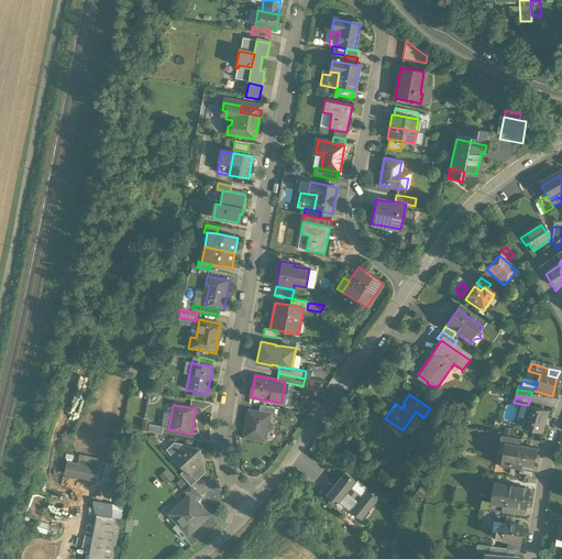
[(275,408),(260,406),(259,412),(270,414),(270,415),(274,416),(275,408)]
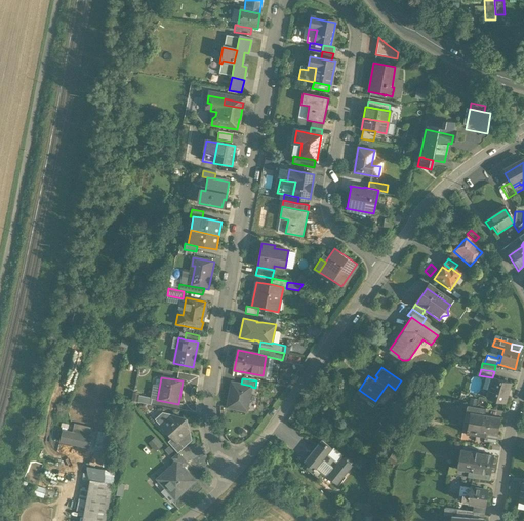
[(510,386),(493,382),(487,401),(504,406),(510,386)]
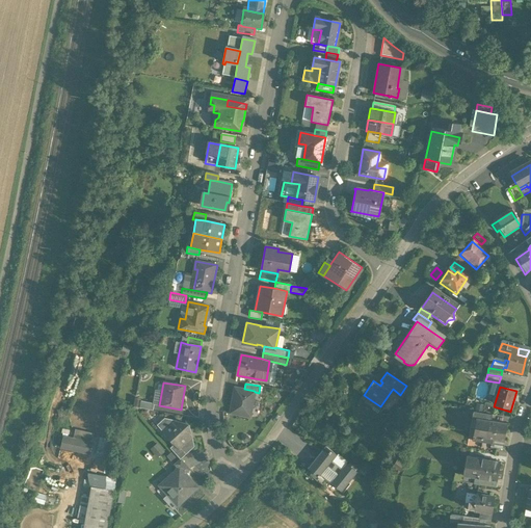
[(244,389),(234,388),(230,413),(249,417),(255,392),(255,391),(244,389)]
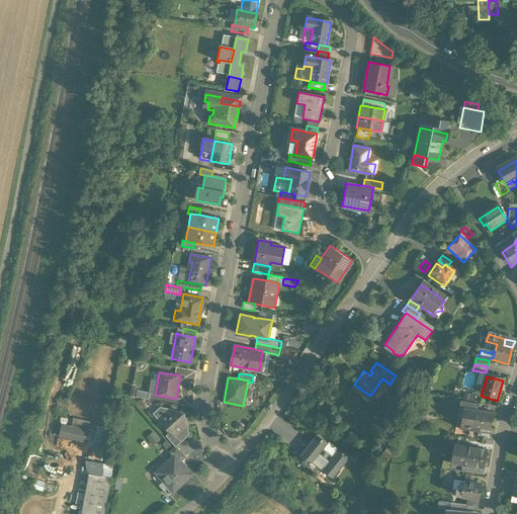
[(370,396),(361,390),(357,395),(366,401),(370,396)]
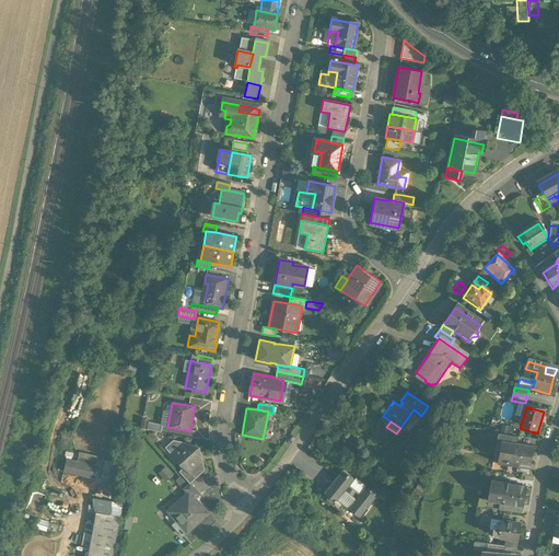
[(162,425),(148,423),(147,430),(161,432),(162,425)]
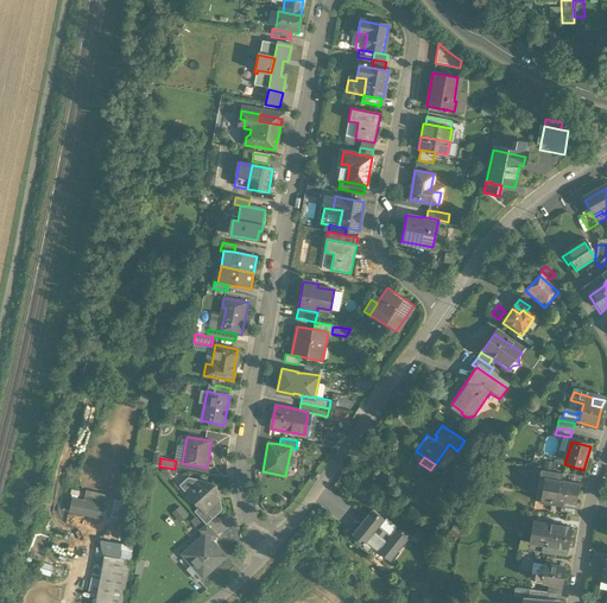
[(561,477),(539,474),(538,481),(560,484),(561,477)]
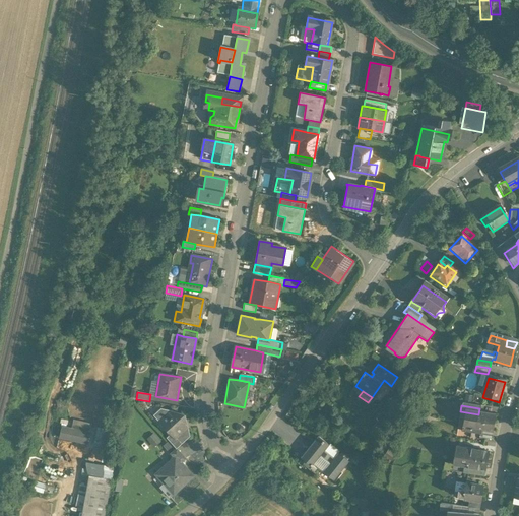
[(177,413),(173,417),(167,411),(164,410),(155,417),(168,430),(171,430),(173,432),(171,434),(180,444),(189,436),(187,430),(186,431),(182,427),(186,423),(185,416),(183,418),(181,416),(182,414),(177,413)]
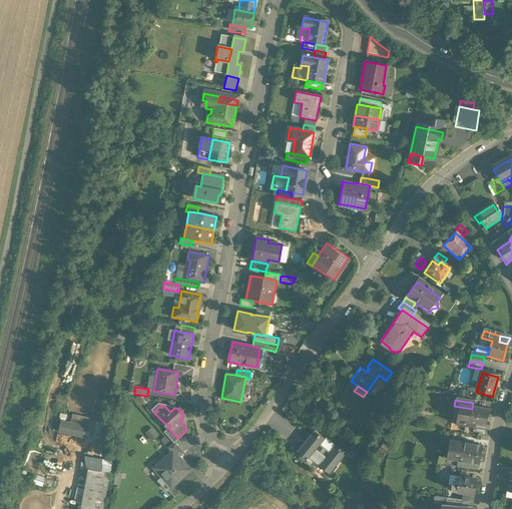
[(472,409),(454,406),(451,427),(472,430),(474,431),(474,425),(485,427),(488,412),(472,409)]
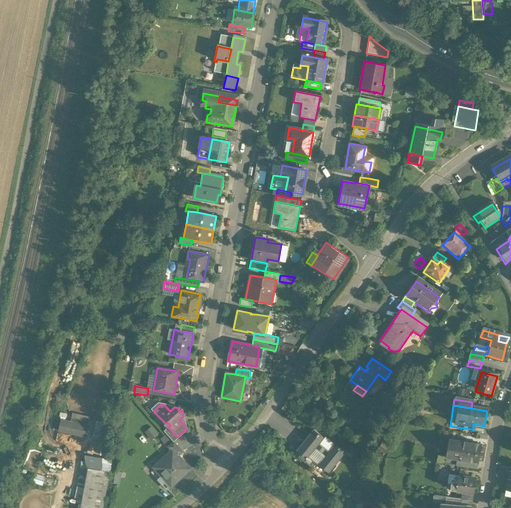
[(90,419),(71,415),(69,423),(88,427),(90,419)]
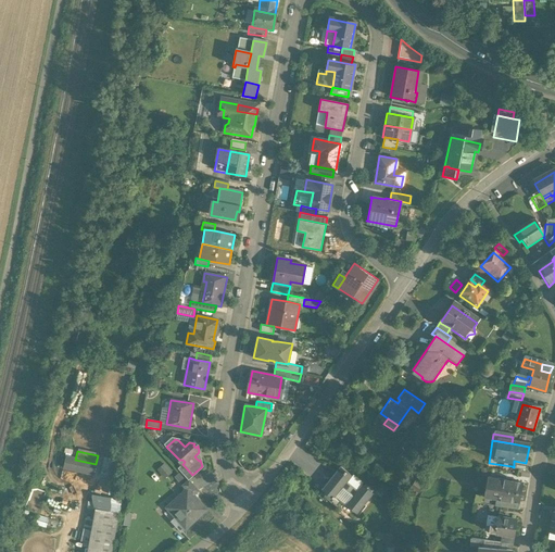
[(413,452),(408,456),(416,462),(419,458),(413,452)]
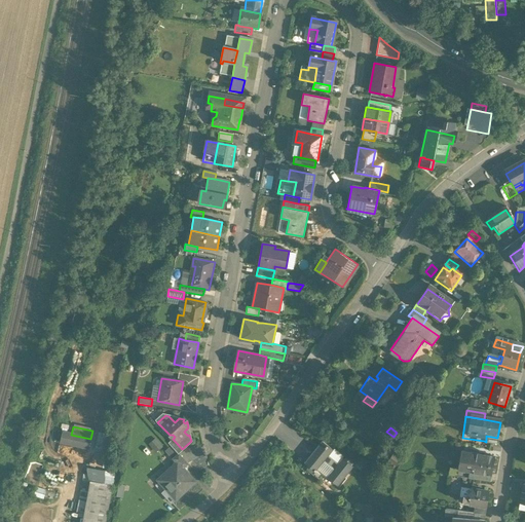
[(107,431),(99,429),(94,451),(102,453),(107,431)]
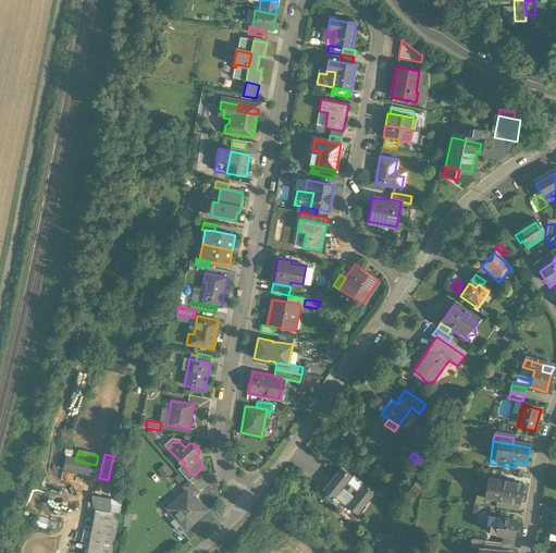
[(95,466),(65,459),(62,470),(93,477),(95,466)]
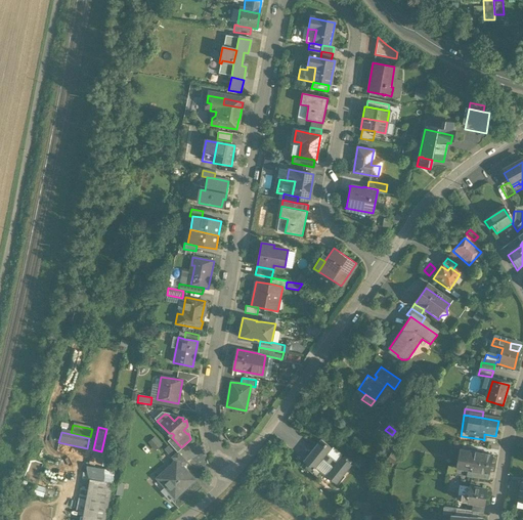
[(116,433),(109,432),(101,467),(109,468),(116,433)]
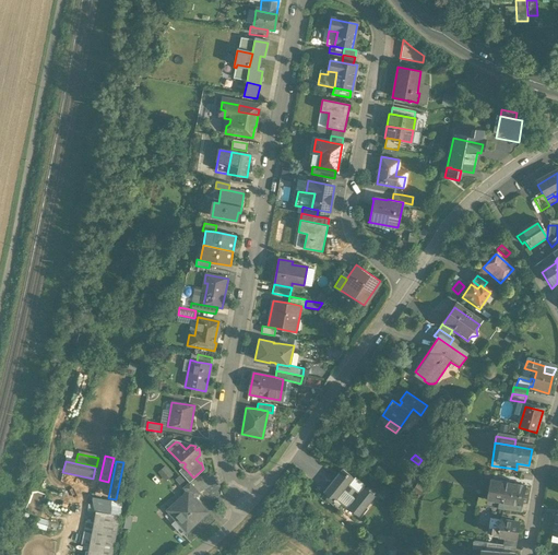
[(529,465),(517,463),(517,470),(514,469),(514,472),(526,475),(529,465)]
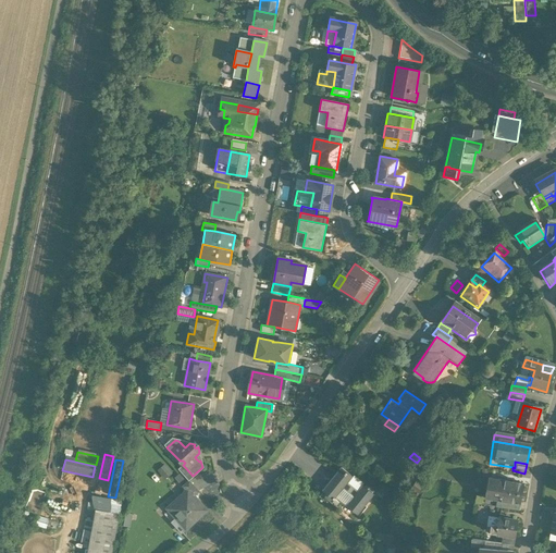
[(164,465),(158,470),(164,478),(171,472),(164,465)]
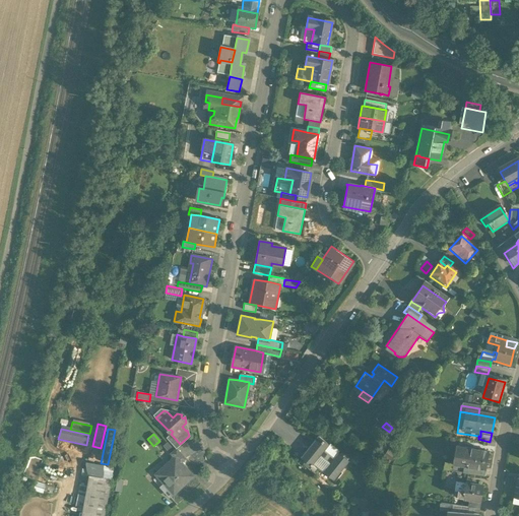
[(180,444),(171,434),(167,438),(176,448),(180,444)]
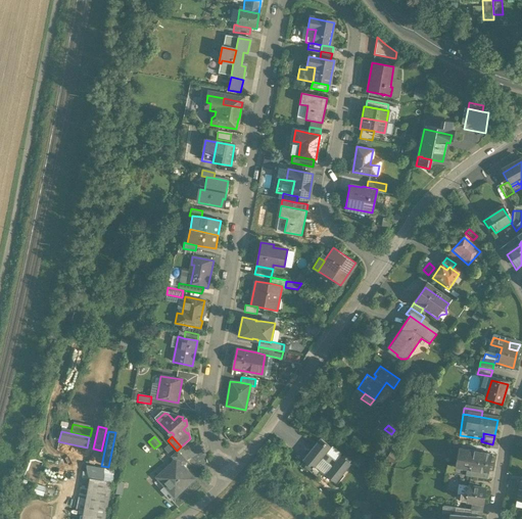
[(340,453),(336,459),(326,452),(331,445),(321,438),(304,460),(314,467),(322,457),(331,465),(325,472),(336,481),(351,462),(340,453)]
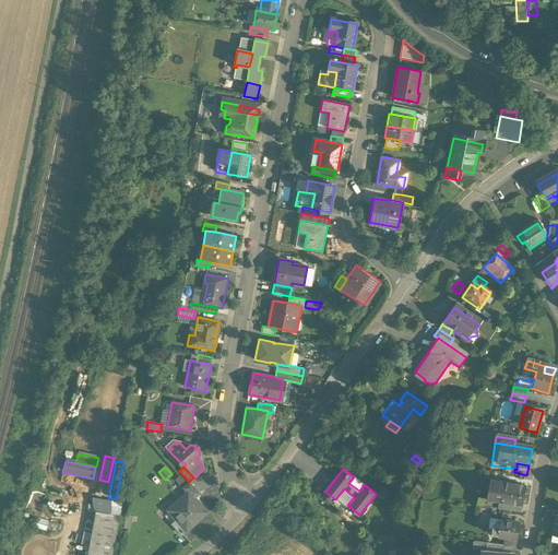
[(418,479),(414,484),(420,488),(425,483),(418,479)]
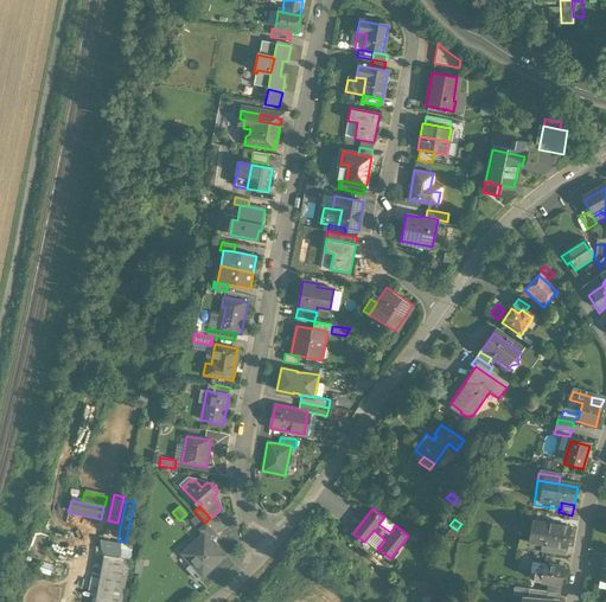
[(216,535),(205,524),(198,530),(203,535),(204,533),(210,540),(216,535)]
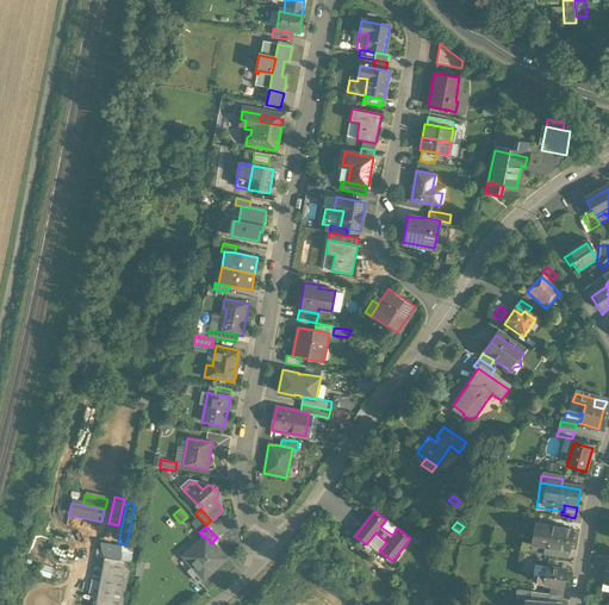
[(572,532),(538,526),(534,548),(569,554),(572,532)]
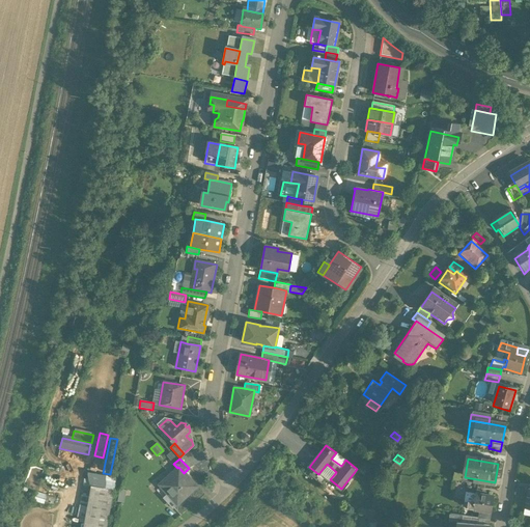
[(177,468),(159,484),(176,505),(197,487),(184,473),(178,467),(177,468)]
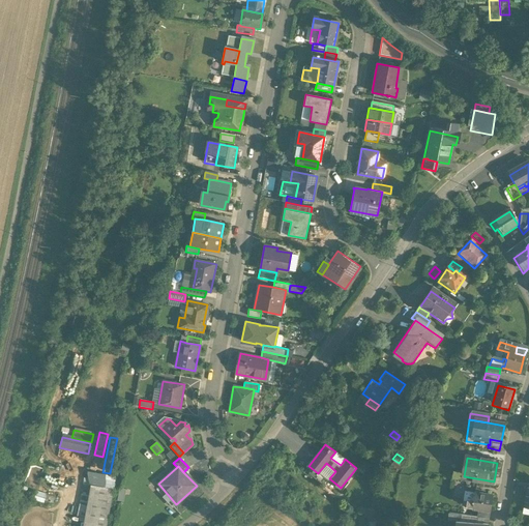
[(101,490),(105,475),(93,473),(90,488),(101,490)]
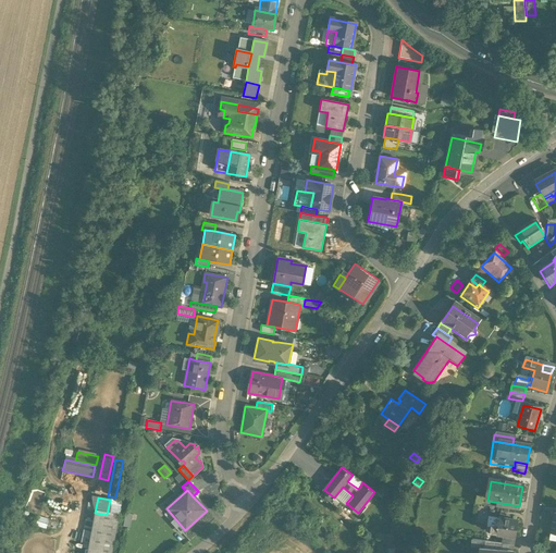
[(107,515),(95,513),(87,552),(111,552),(121,502),(110,500),(107,515)]
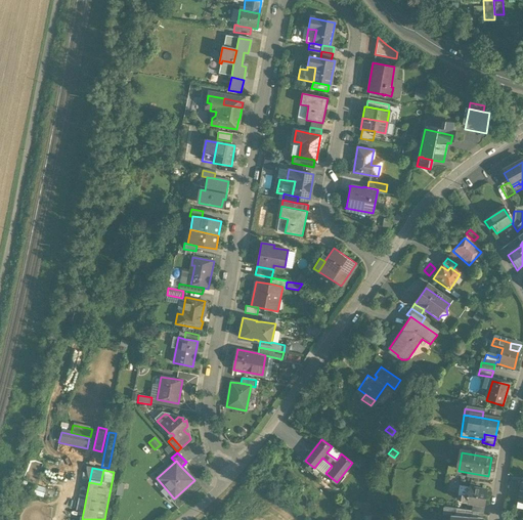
[(487,482),(488,476),(459,471),(455,470),(453,476),(487,482)]
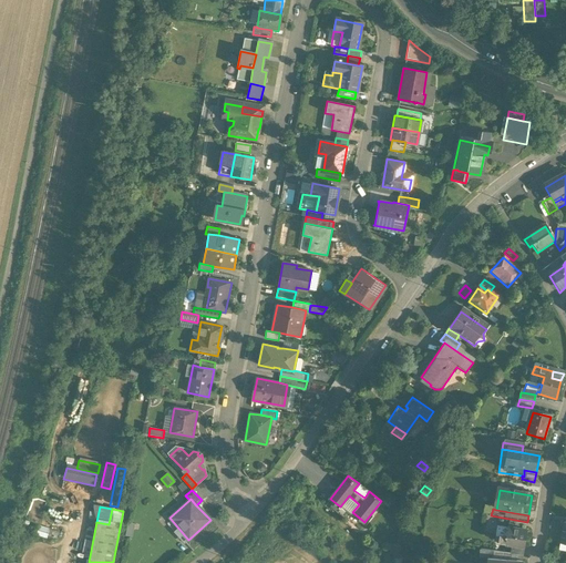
[(188,540),(170,518),(164,523),(183,544),(188,540)]
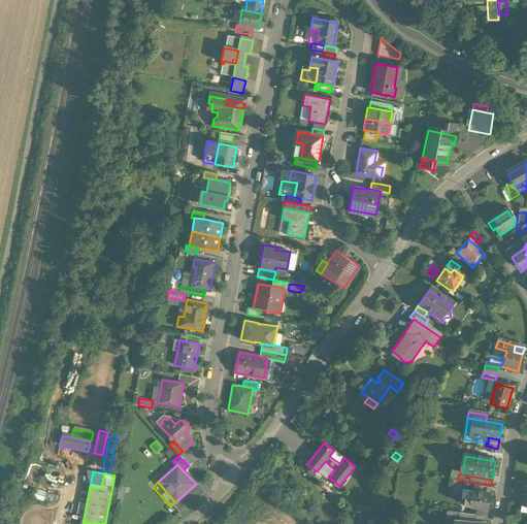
[(476,510),(488,511),(490,496),(472,493),(471,500),(465,499),(464,508),(476,510)]
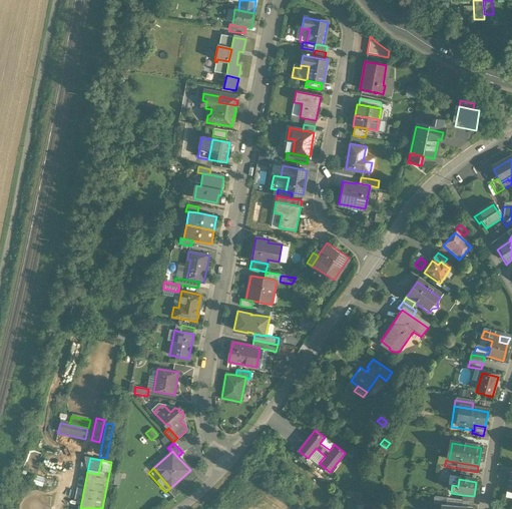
[(463,495),(462,502),(472,504),(474,496),(463,495)]
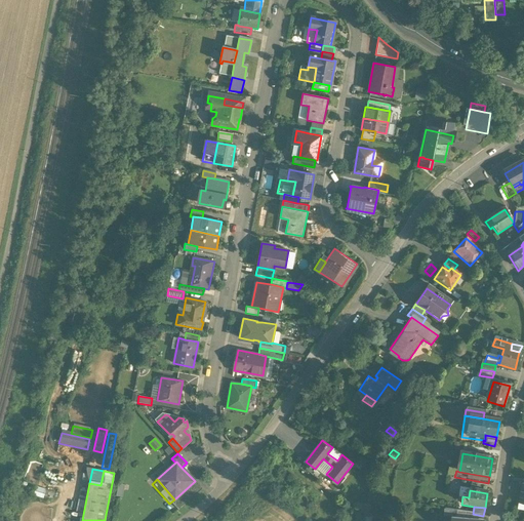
[(407,510),(399,509),(398,520),(406,520),(407,510)]
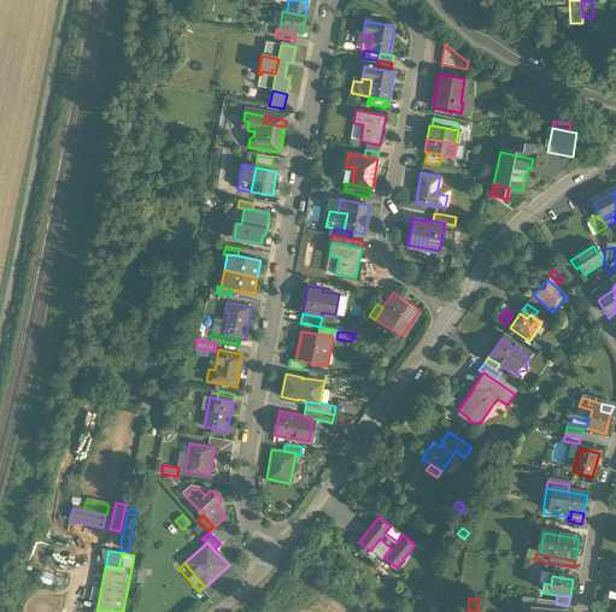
[(535,601),(522,600),(521,607),(529,608),(529,610),(535,610),(535,601)]
